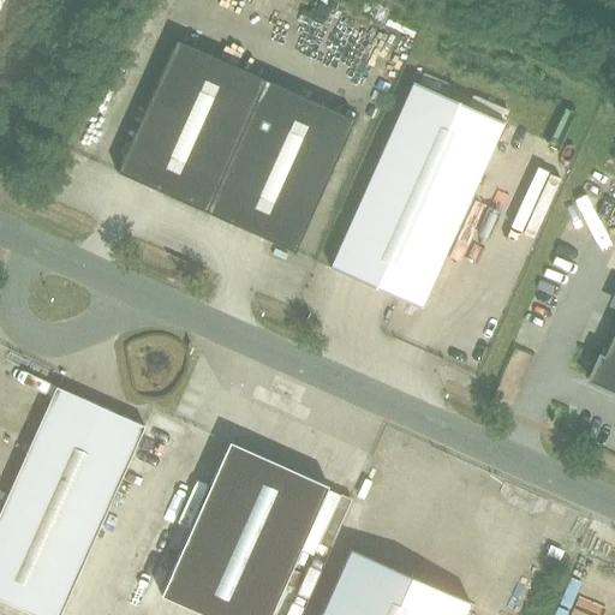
[(351,118),(175,42),(117,178),(292,254),(351,118)]
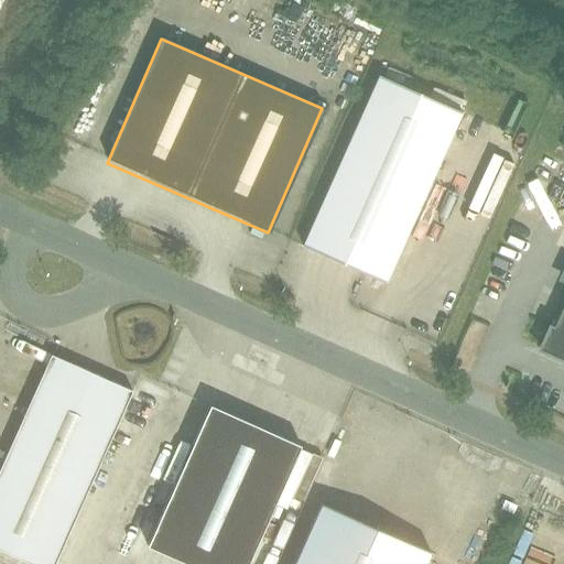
[(376,77),(302,243),(386,281),(459,114),(376,77)]
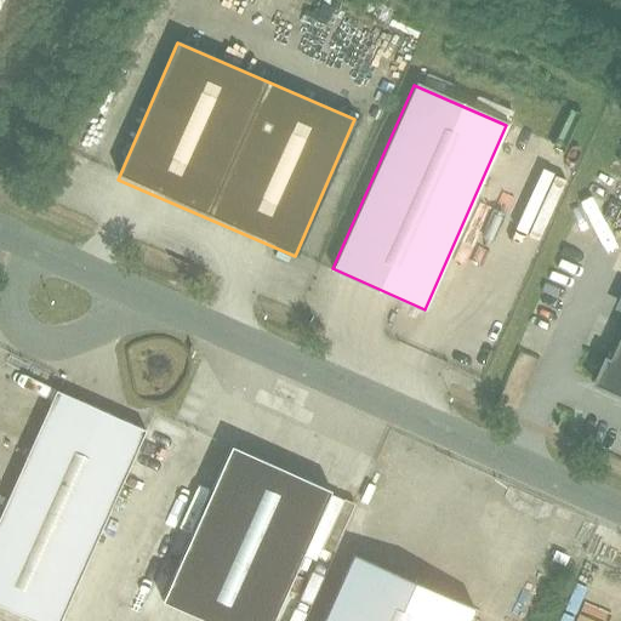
[(620,317),(591,381),(620,394),(620,317)]
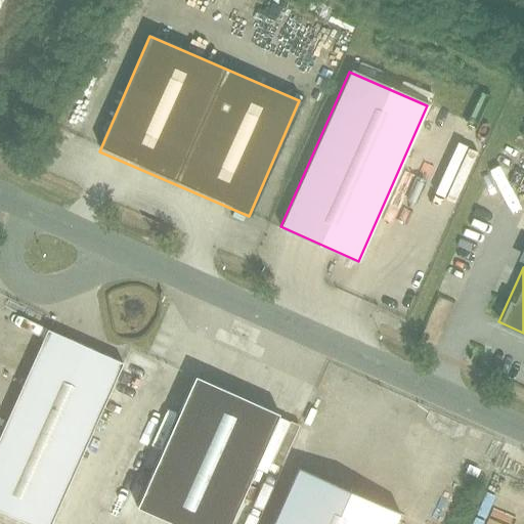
[(46,326),(0,429),(0,509),(34,523),(47,523),(121,360),(46,326)]
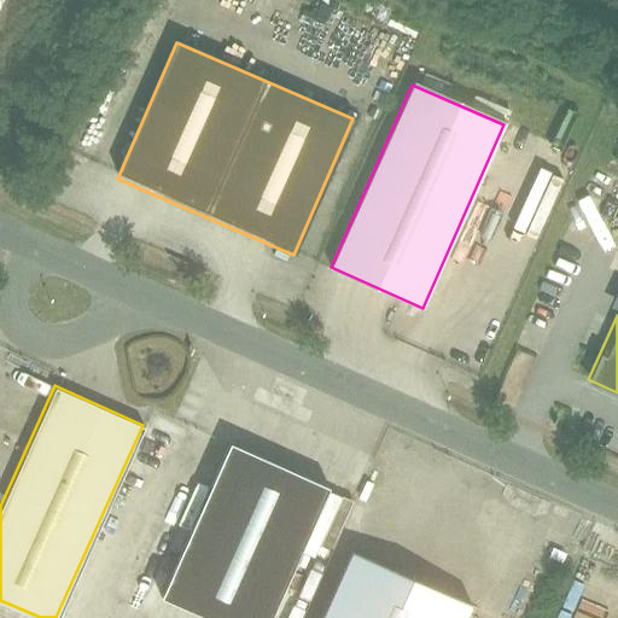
[(267,617),(325,485),(223,442),(159,593),(217,617),(267,617)]
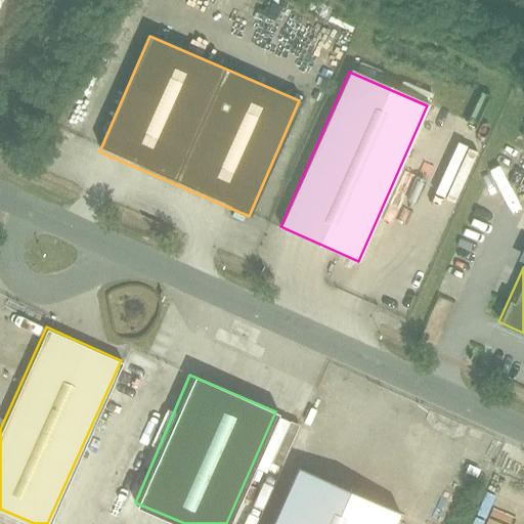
[(297,467),(270,523),(392,523),(397,514),(297,467)]
